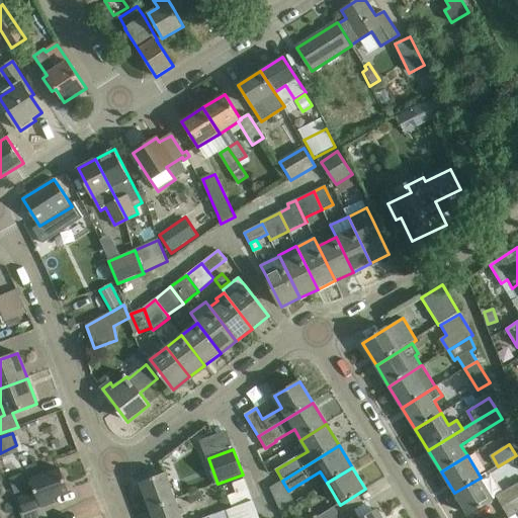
[(21,517),(47,517),(42,507),(56,502),(55,498),(70,492),(61,468),(30,480),(35,493),(18,499),(23,511),(19,512),(21,517)]
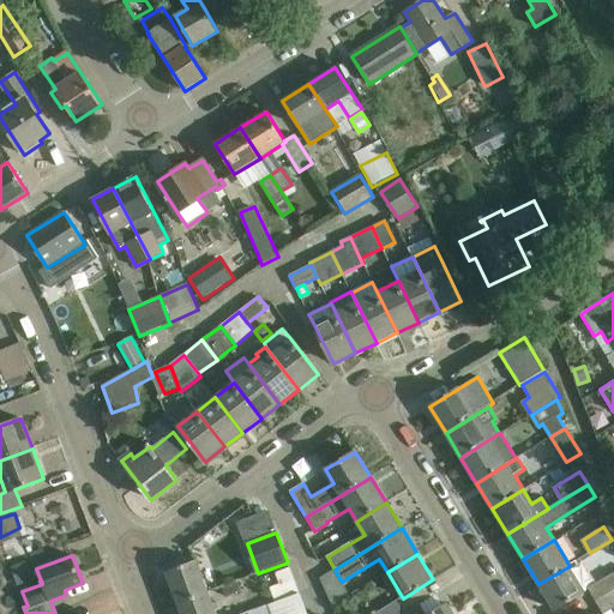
[(597,601),(613,590),(613,557),(608,561),(613,571),(613,573),(589,589),(597,601)]
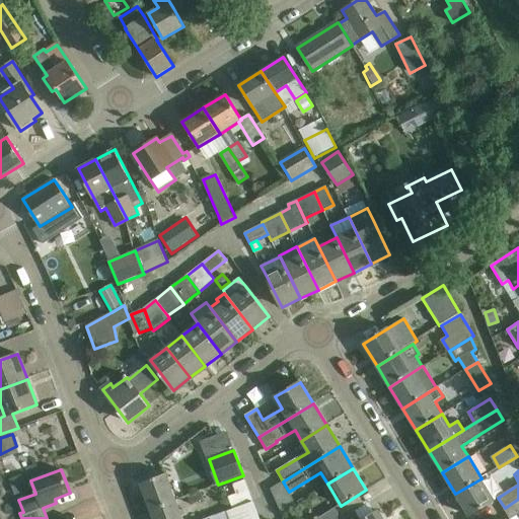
[(151,510),(176,501),(166,473),(141,483),(151,510)]
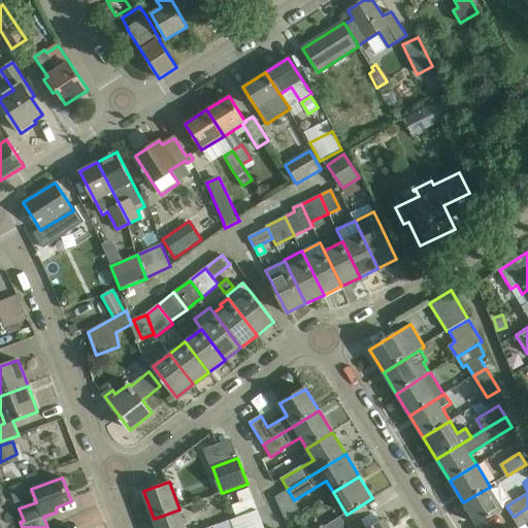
[(23,483),(9,488),(15,503),(29,499),(23,483)]
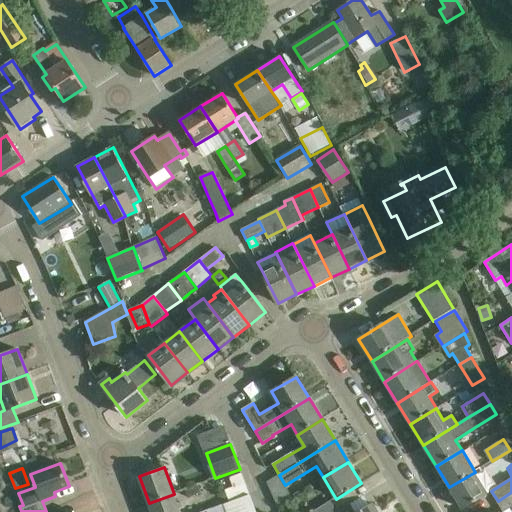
[(241,471),(225,475),(229,495),(246,491),(241,471)]
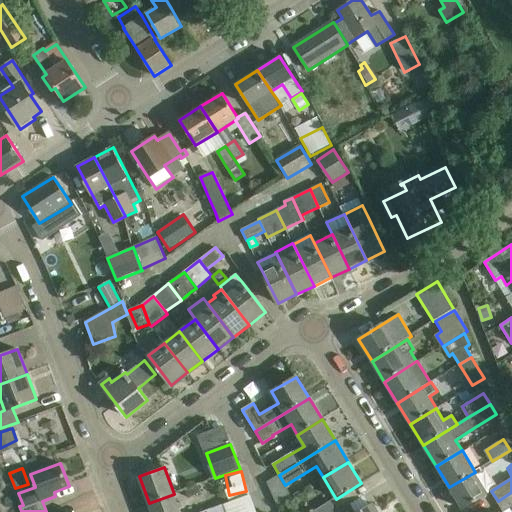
[(488,493),(475,472),(449,487),(463,509),(488,493)]
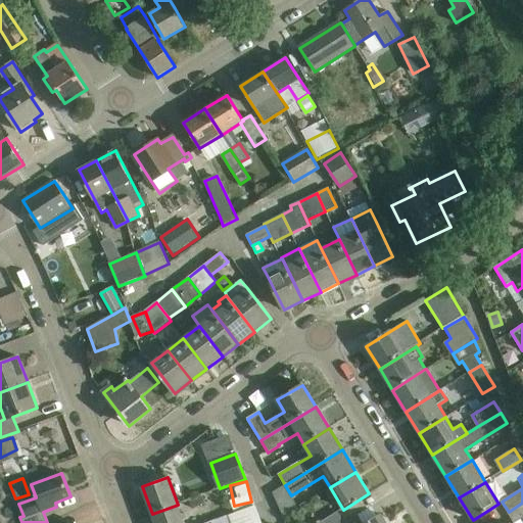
[(202,494),(189,500),(192,509),(205,504),(202,494)]
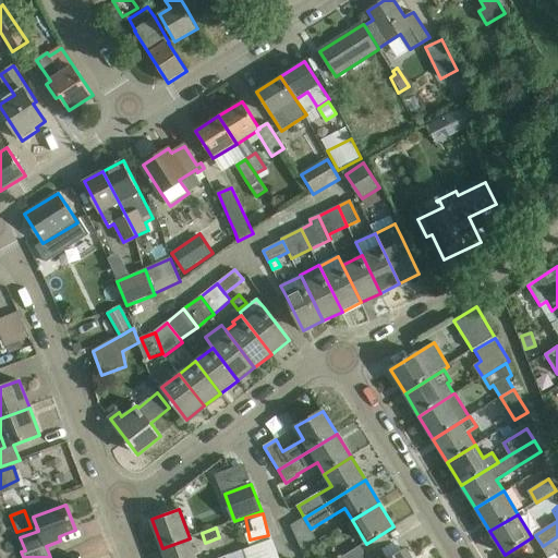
[(557,536),(543,546),(549,557),(557,552),(557,536)]
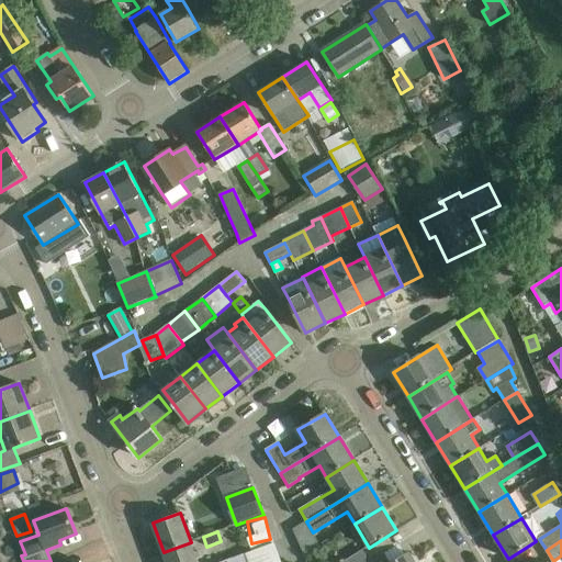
[(198,561),(191,542),(164,552),(166,561),(198,561)]
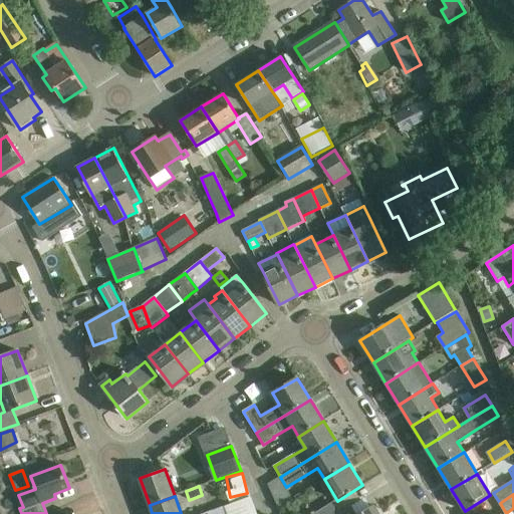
[(257,513),(251,497),(225,507),(227,513),(257,513)]
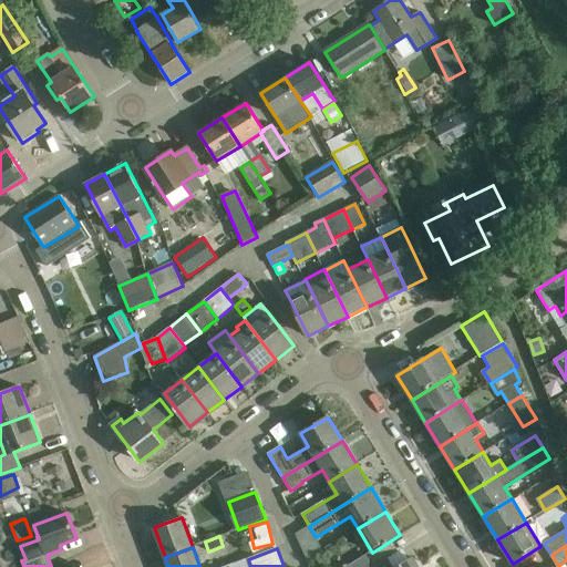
[(372,566),(375,566),(369,554),(346,566),(372,566)]
